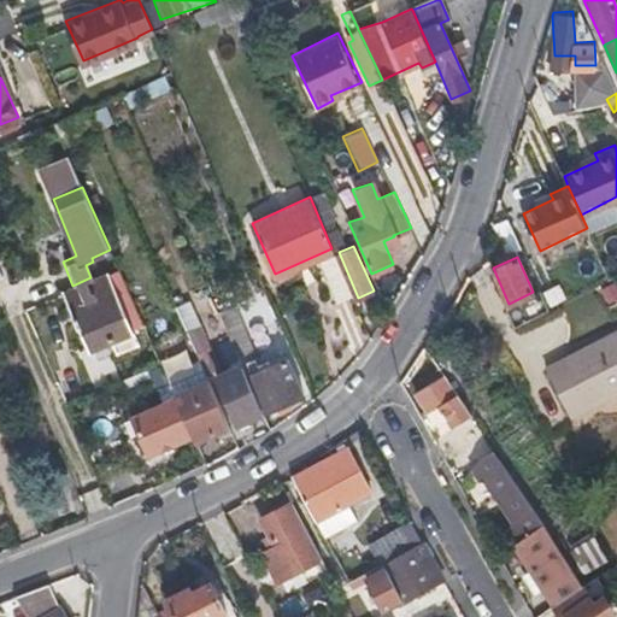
[(72,286),(63,289),(87,347),(131,328),(107,271),(90,277),(72,286)]
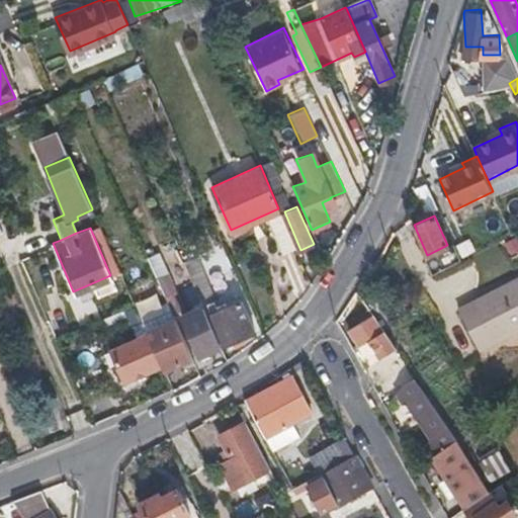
[(192,289),(205,284),(195,258),(182,263),(192,289)]
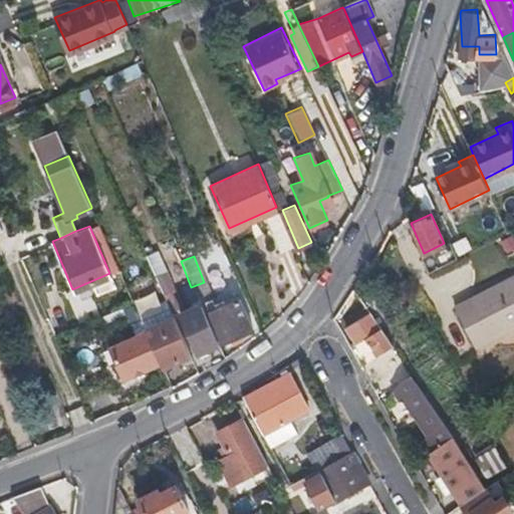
[(513,273),(456,307),(476,344),(513,323),(513,273)]
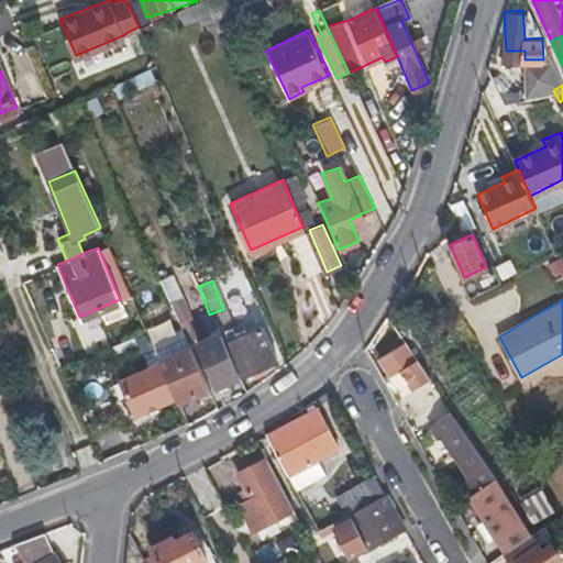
[(225,344),(240,376),(276,360),(262,328),(225,344)]
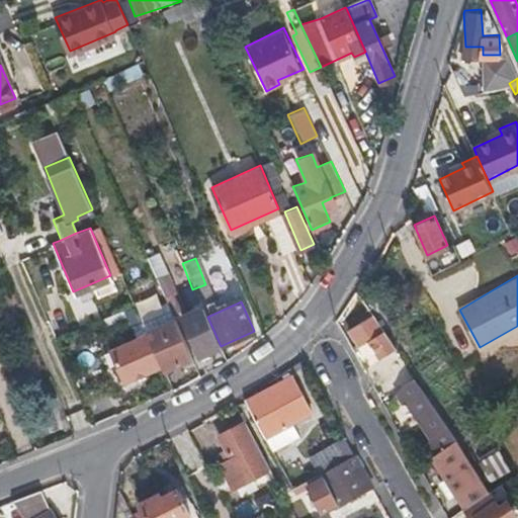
[(201,354),(221,346),(207,317),(203,307),(183,317),(201,354)]
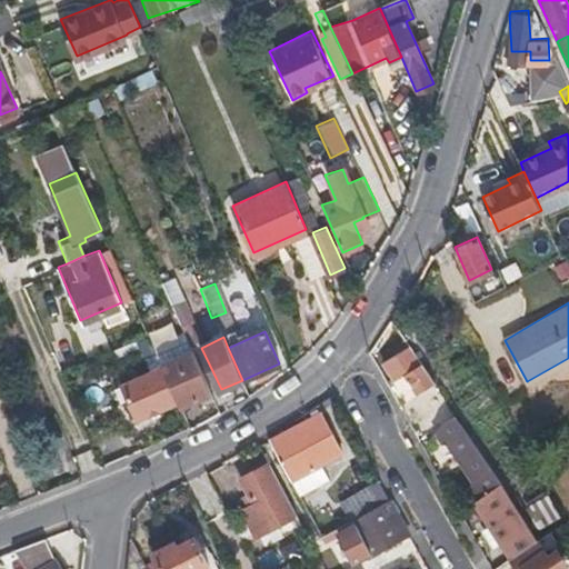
[(433,385),(408,346),(380,362),(391,380),(402,373),(415,396),(433,385)]
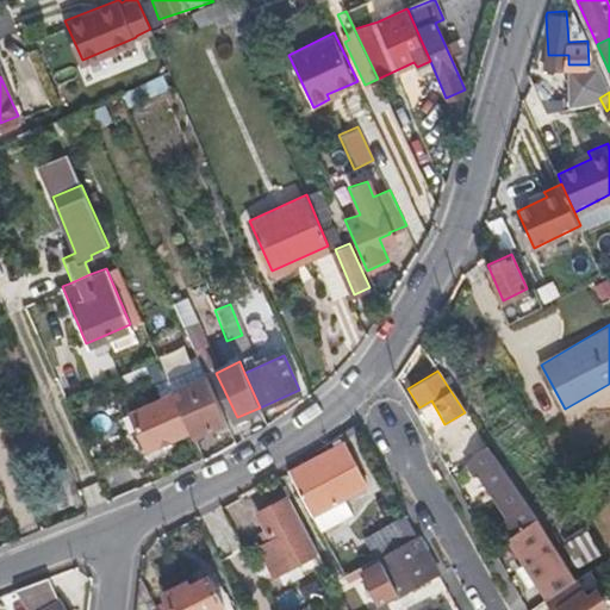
[(190,430),(193,436),(226,419),(206,375),(172,390),(173,391),(190,430)]
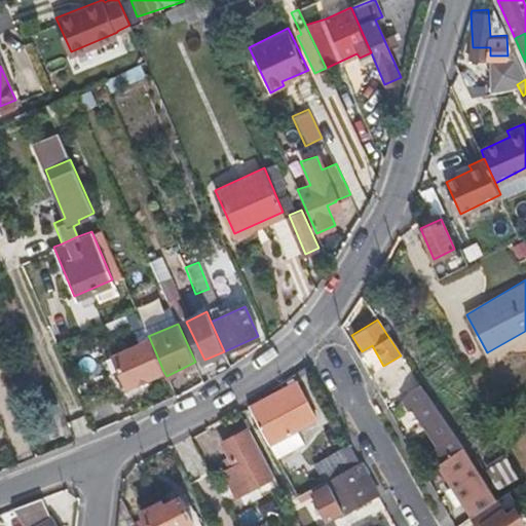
[(163,371),(149,337),(111,354),(125,388),(163,371)]
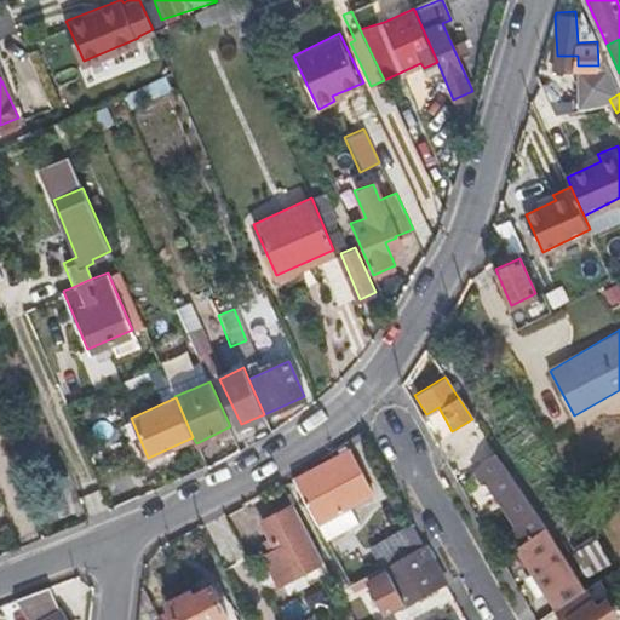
[(350,448),(292,478),(316,524),(374,493),(350,448)]
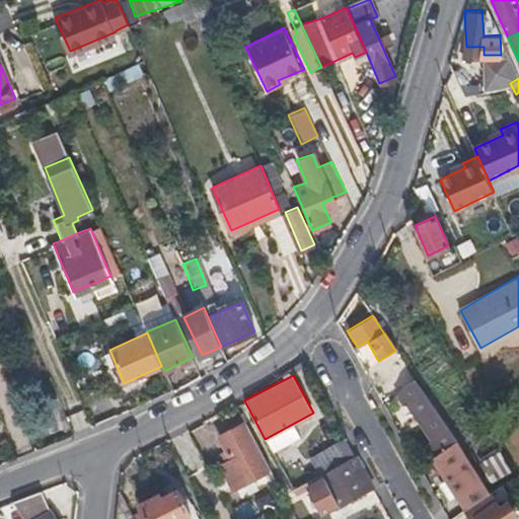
[(401,387),(394,397),(401,408),(409,403),(433,441),(425,446),(432,457),(454,442),(427,399),(415,379),(401,387)]
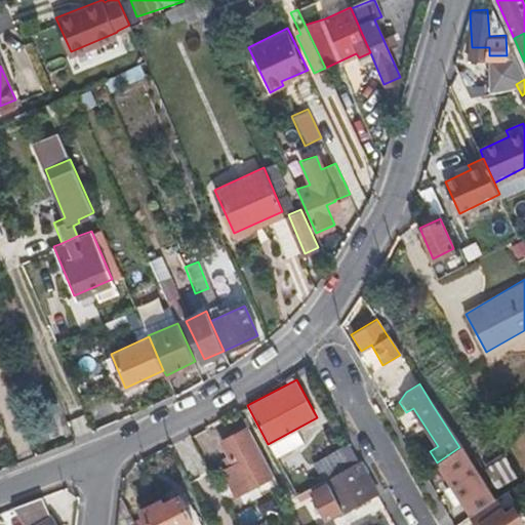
[(273,476),(247,428),(223,441),(235,465),(223,471),(237,495),(273,476)]
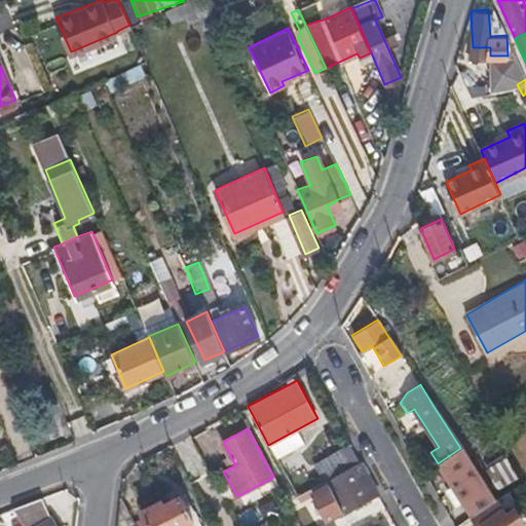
[(325,480),(350,464),(341,447),(314,462),(324,480),(325,480)]
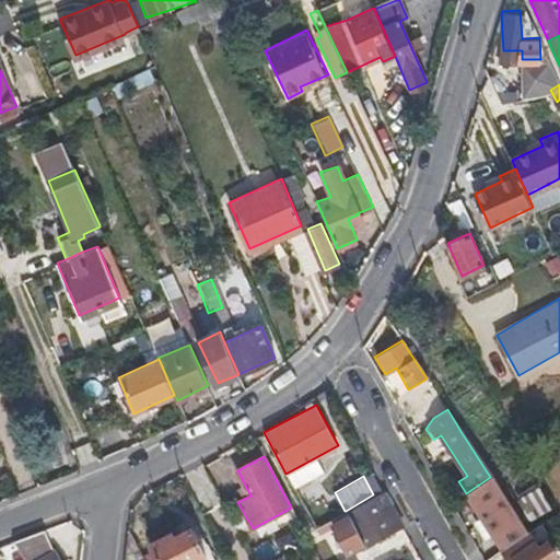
[(466,493),(464,496),(476,514),(488,539),(497,551),(499,550),(526,532),(490,477),(466,493)]
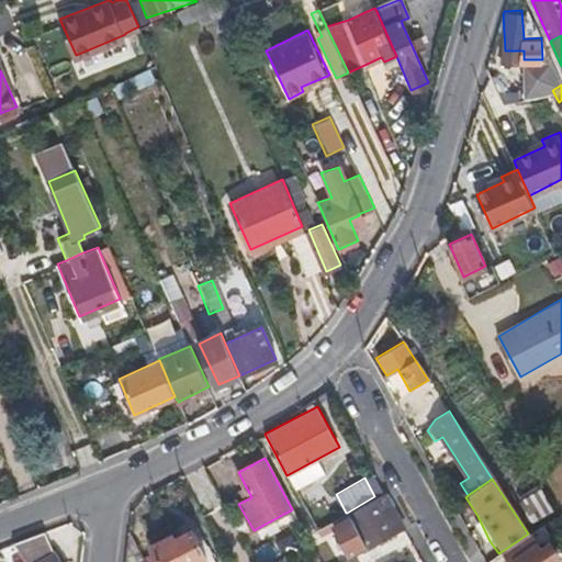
[(529,524),(550,512),(538,489),(516,501),(529,524)]
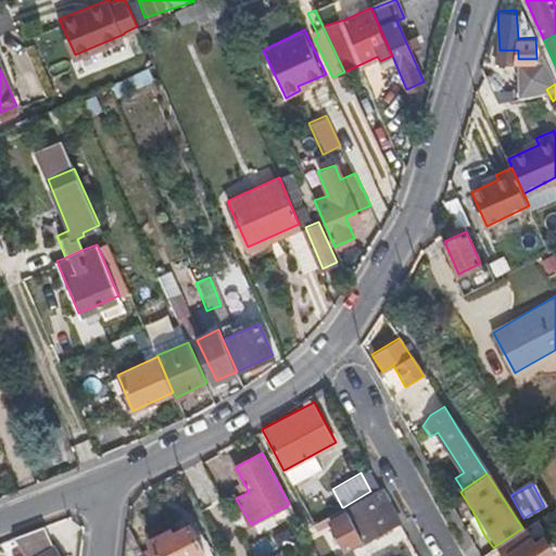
[(399,521),(379,487),(370,491),(343,507),(345,512),(330,520),(345,551),(348,550),(399,521)]
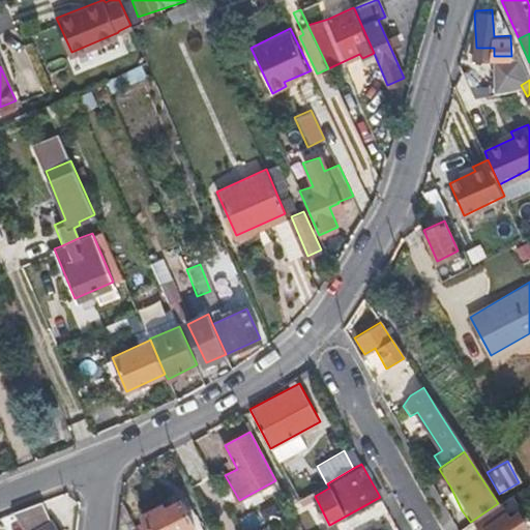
[(56,529),(41,501),(12,512),(23,529),(56,529)]
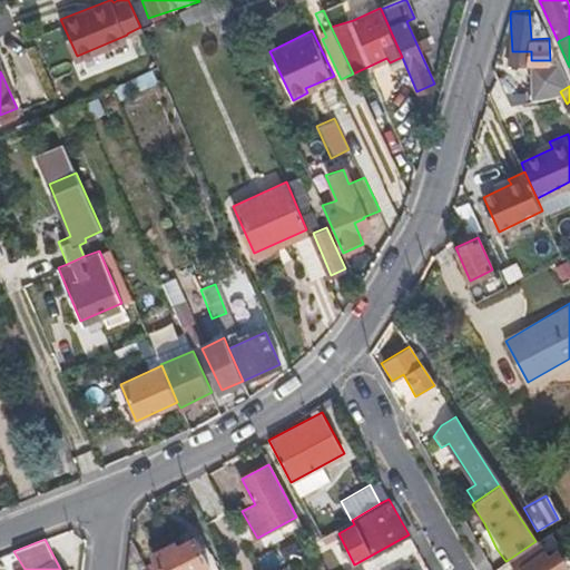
[(156,561),(146,567),(147,569),(217,569),(215,564),(210,568),(195,539),(178,548),(175,543),(153,554),(156,561)]
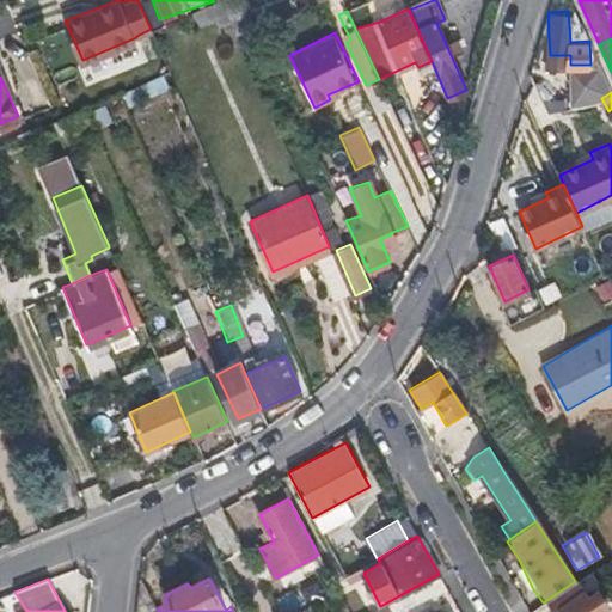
[(575,581),(545,601),(552,611),(594,611),(587,600),(576,585),(575,581)]
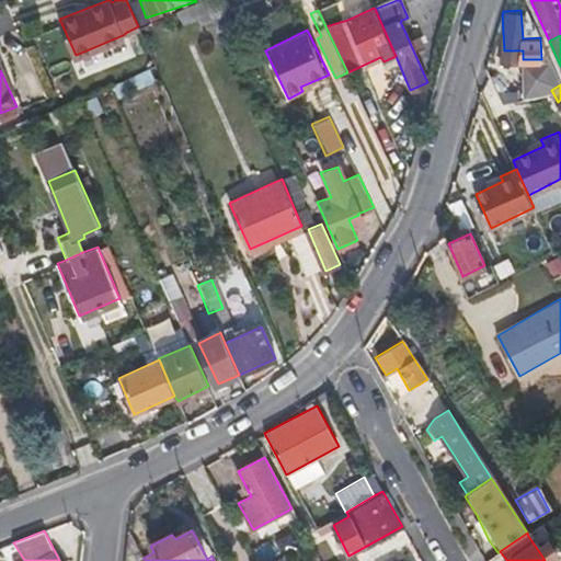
[(538,550),(545,560),(552,560),(557,559),(546,545),(538,550)]
